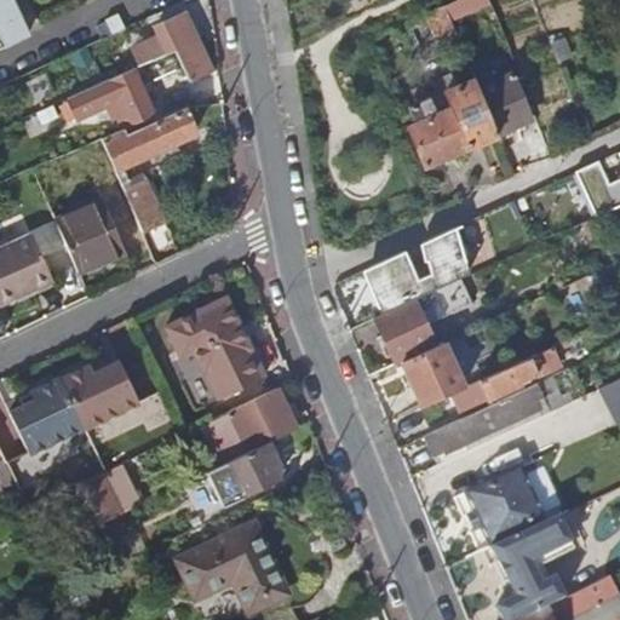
[(11,0),(0,0),(0,47),(28,36),(11,0)]
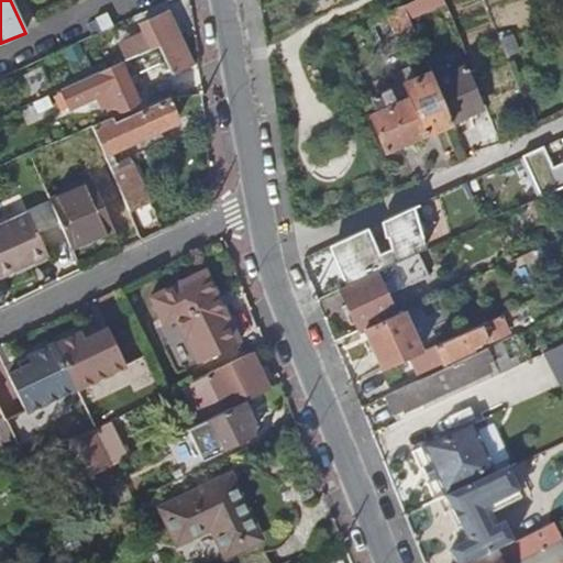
[(442,0),(412,0),(404,4),(408,17),(443,1),(442,0)]
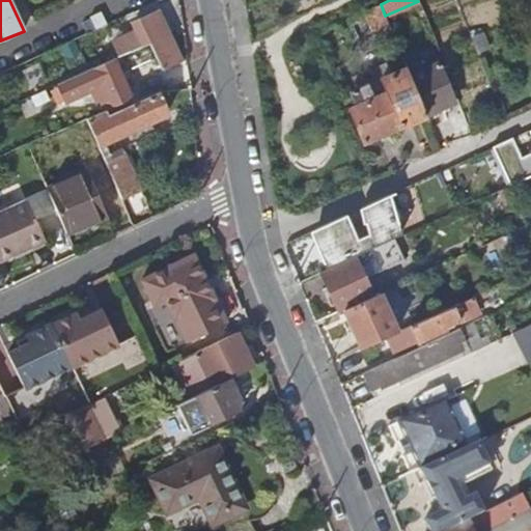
[(162,71),(180,61),(158,12),(136,23),(138,30),(118,38),(114,46),(119,57),(149,44),(162,71)]
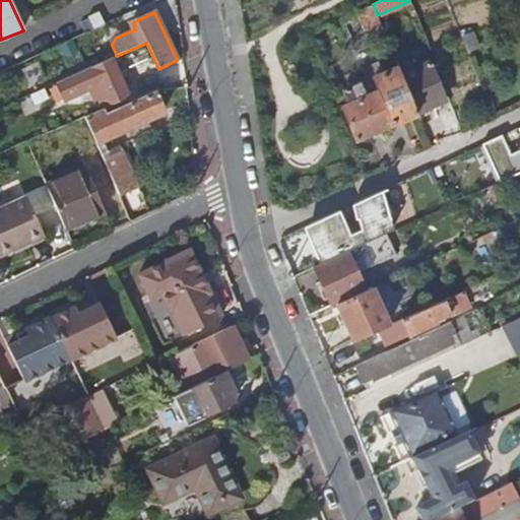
[(105,24),(100,13),(88,18),(93,29),(105,24)]
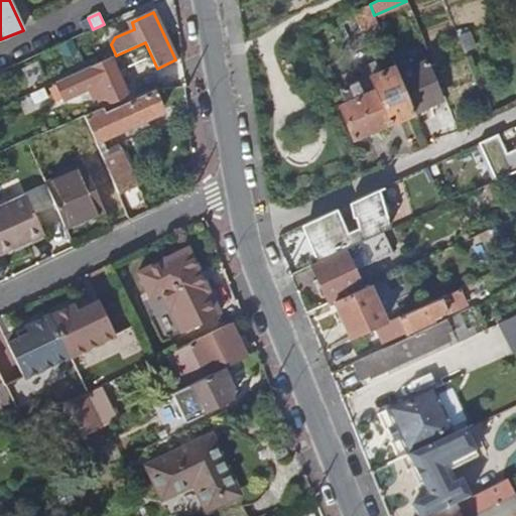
[(397,74),(413,112),(442,100),(426,59),(408,67),(401,49),(390,53),(394,65),(395,69),(397,74)]
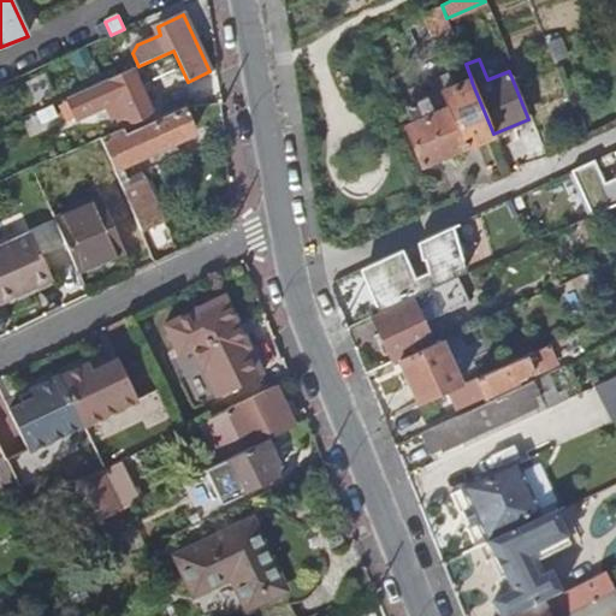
[(132,69),(67,99),(77,119),(117,100),(129,124),(153,113),(132,69)]
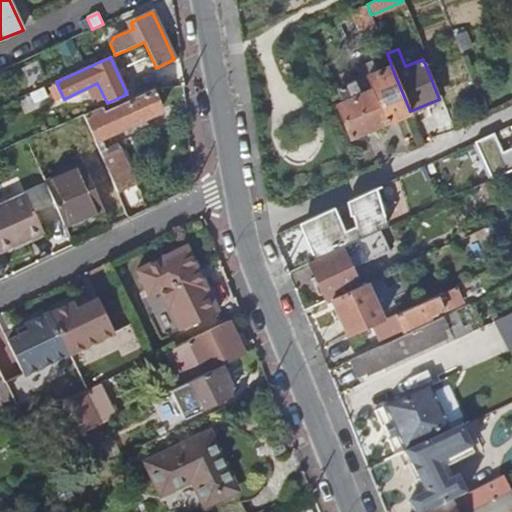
[(350,137),(410,111),(394,73),(392,68),(391,64),(367,74),(360,58),(348,63),(351,70),(340,75),(344,85),(336,87),(343,102),(337,105),(350,137)]
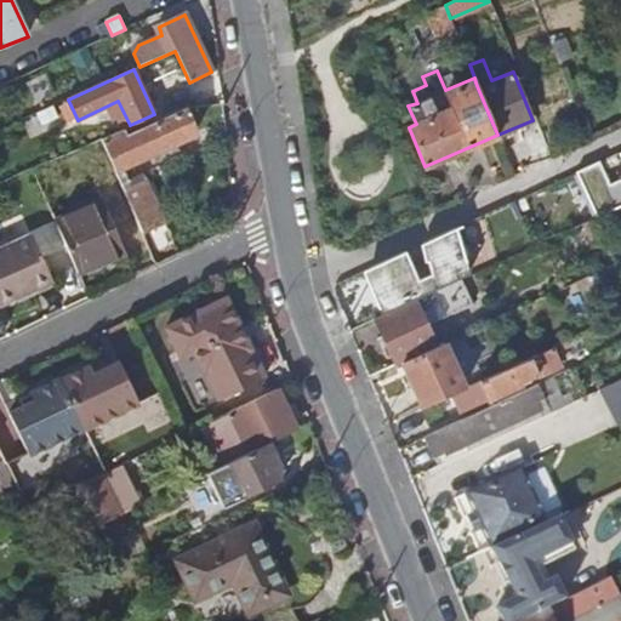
[(197,134),(186,107),(126,134),(124,129),(101,138),(118,177),(125,174),(123,166),(197,134)]
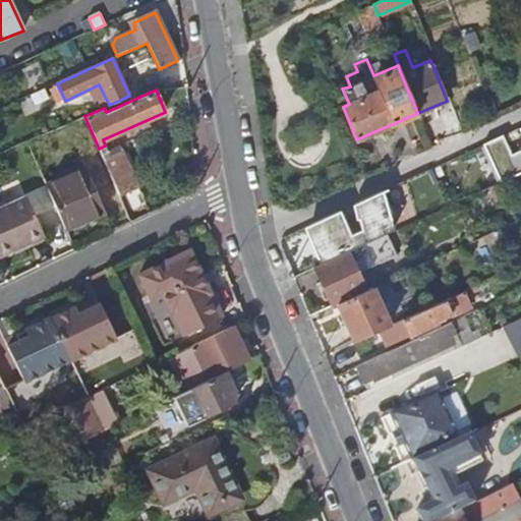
[(520,125),(517,127),(520,135),(520,149),(510,155),(501,136),(482,145),(499,182),(520,171),(520,125)]
